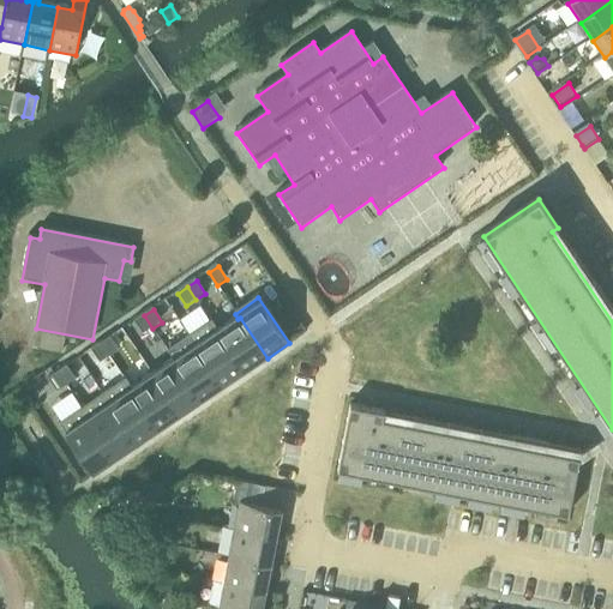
[(144,315),(134,323),(144,335),(152,329),(144,315)]
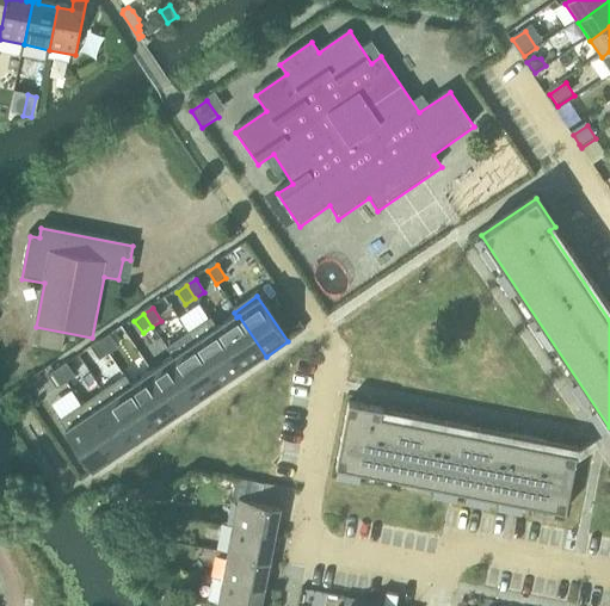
[(236,317),(216,331),(244,371),(266,357),(239,316),(236,317)]
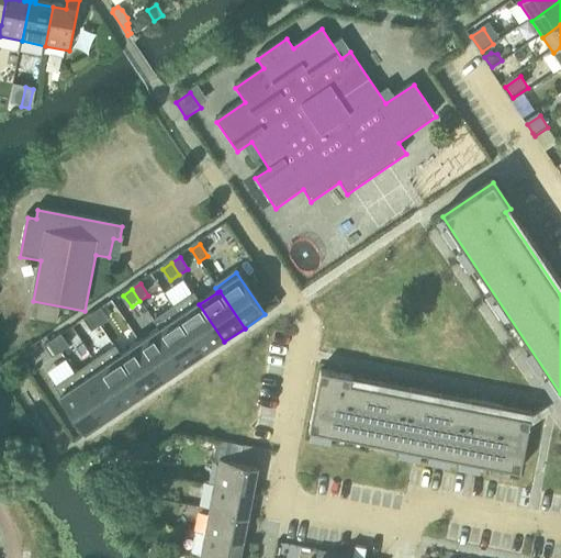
[(193,296),(174,309),(180,317),(205,355),(224,342),(199,304),(193,296)]
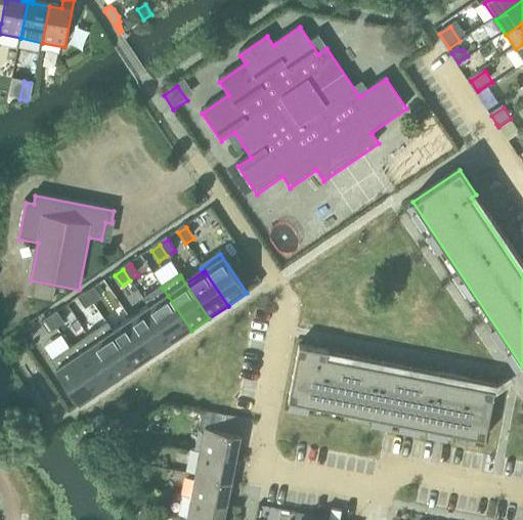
[(33,285),(30,301),(52,305),(55,289),(33,285)]
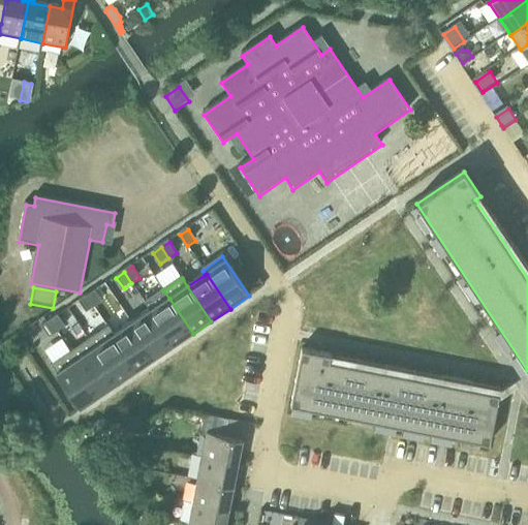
[(169,299),(163,290),(145,303),(151,312),(175,346),(193,334),(169,299)]
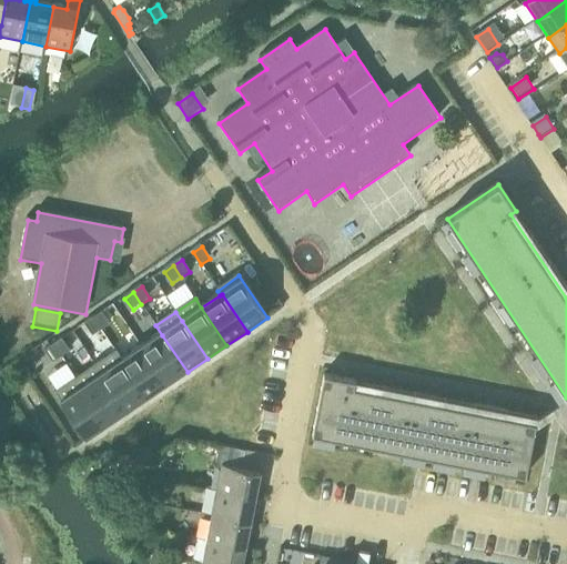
[(102,313),(93,320),(102,331),(110,325),(102,313)]
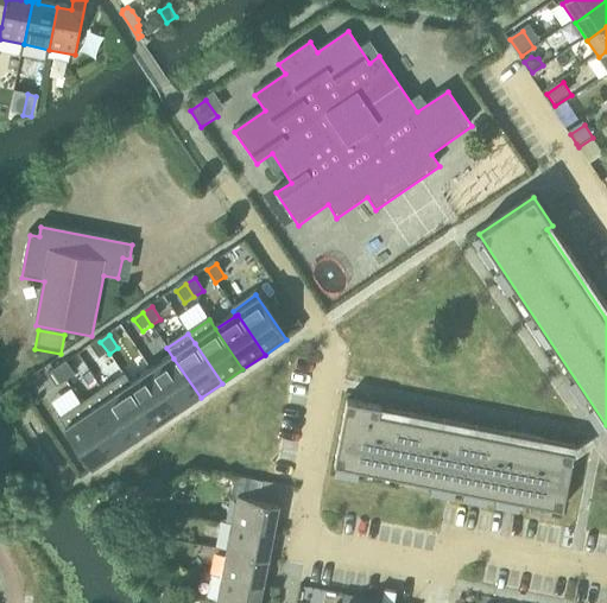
[(109,354),(100,342),(90,348),(100,361),(109,354)]
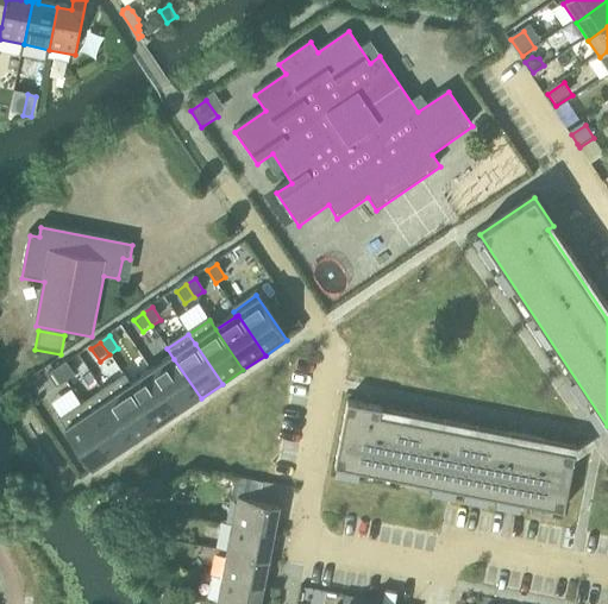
[(201,398),(174,359),(152,372),(180,413),(201,398)]
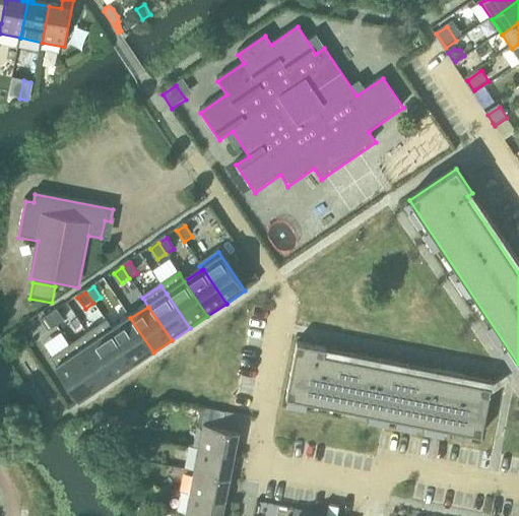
[(57,311),(49,317),(57,328),(65,322),(57,311)]
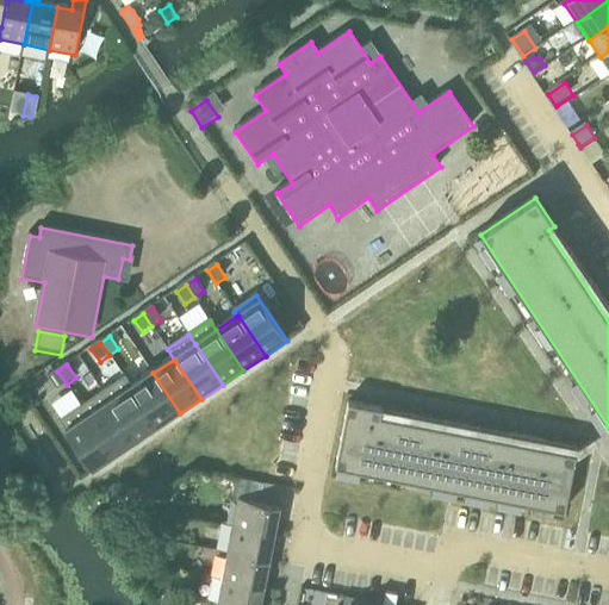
[(67,385),(57,372),(49,378),(57,391),(67,385)]
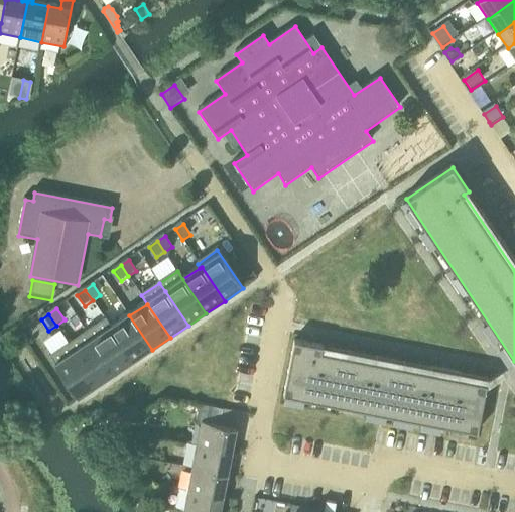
[(112,328),(111,329),(134,362),(152,350),(129,315),(112,328)]
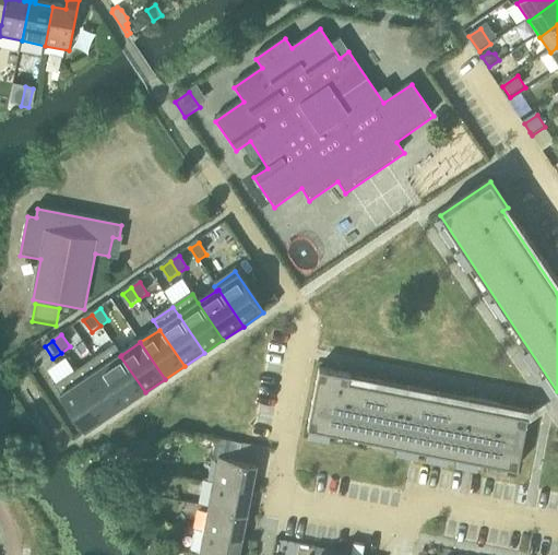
[(145,392),(120,356),(121,355),(115,346),(95,361),(126,405),(145,392)]
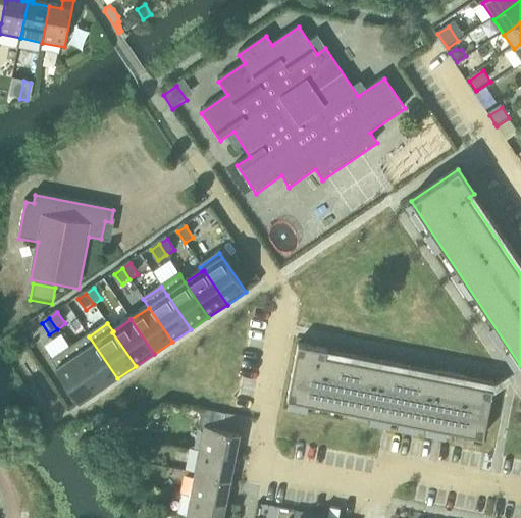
[(117,378),(89,337),(70,349),(99,392),(117,378)]
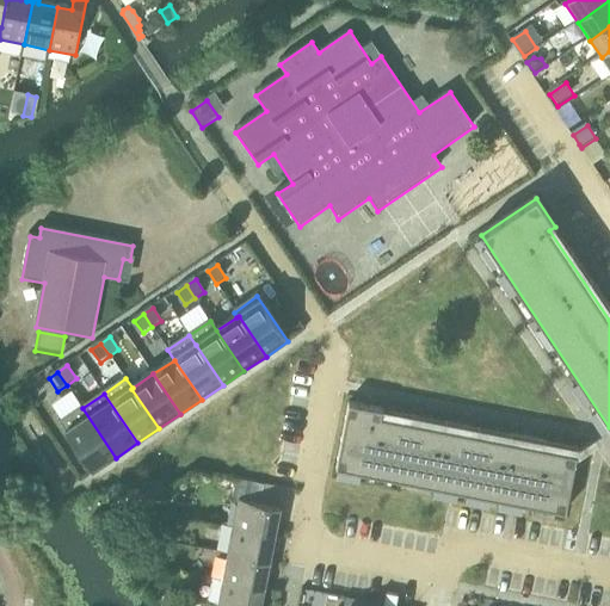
[(383,412),(349,406),(337,470),(567,515),(578,457),(546,451),(547,444),(511,437),(510,444),(382,420),(383,412)]
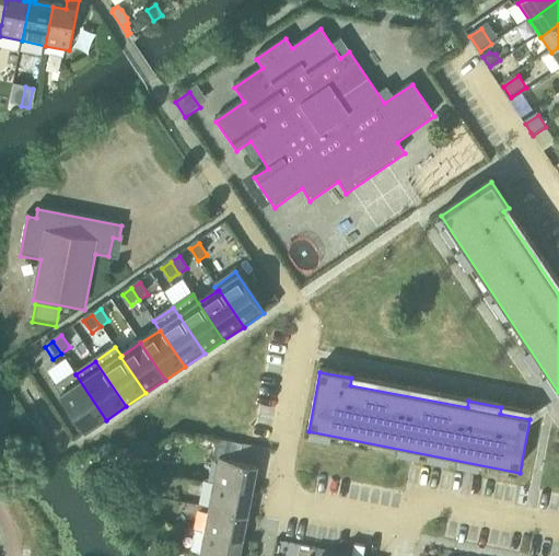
[(106,420),(76,374),(55,389),(85,435),(106,420)]
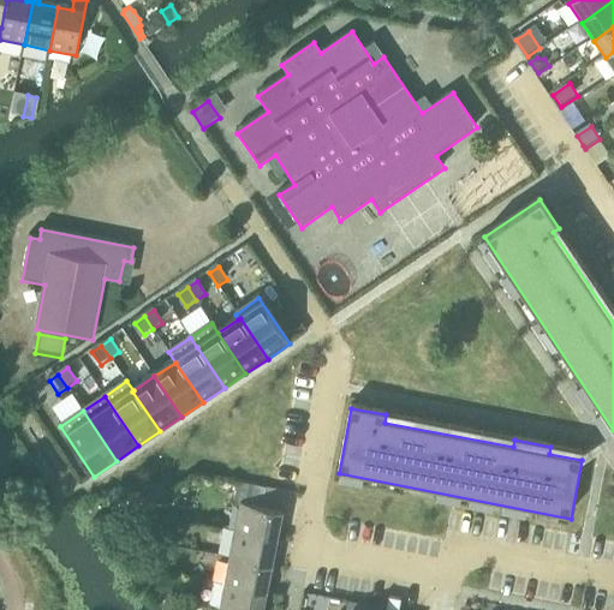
[(267,494),(239,488),(236,508),(240,509),(236,533),(279,542),(284,514),(263,510),(267,494)]
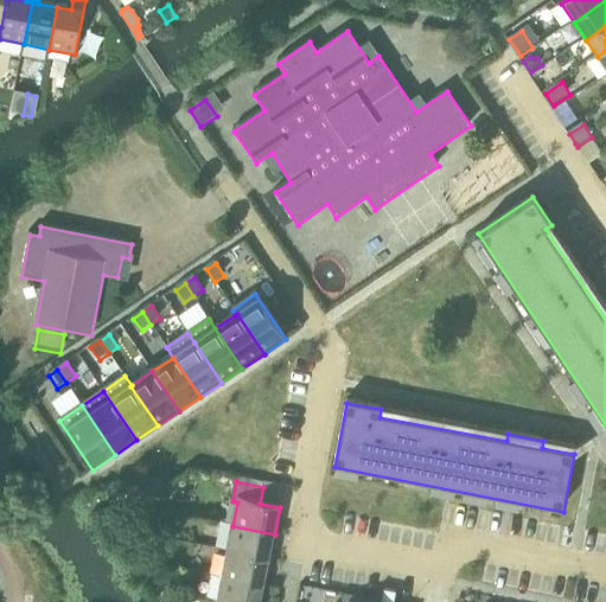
[(275,535),(233,526),(228,554),(269,562),(275,535)]
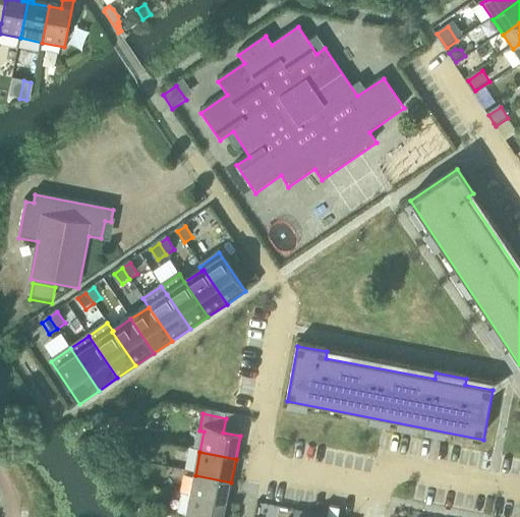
[(134,454),(132,462),(145,464),(147,456),(134,454)]
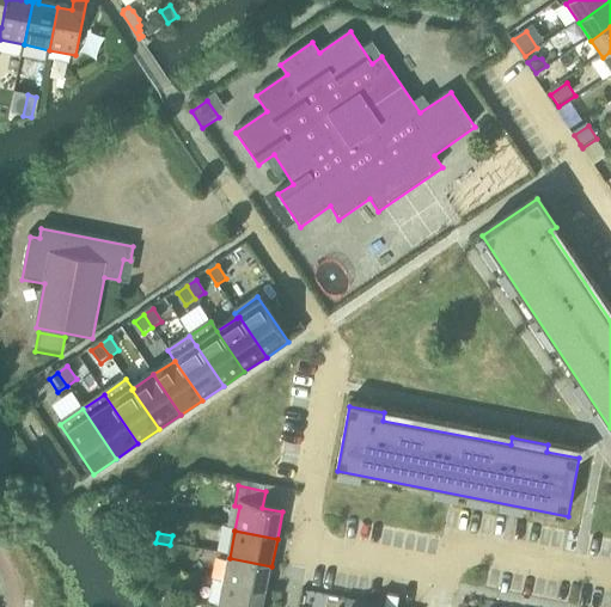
[(117,537),(116,546),(139,550),(141,540),(117,537)]
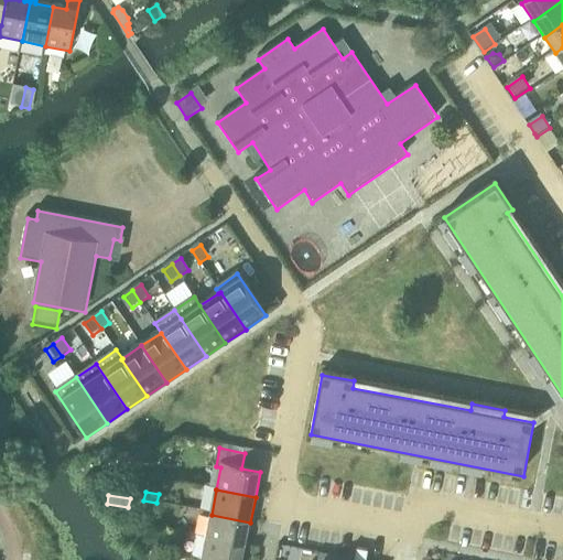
[(250,523),(212,515),(206,539),(246,547),(250,523)]
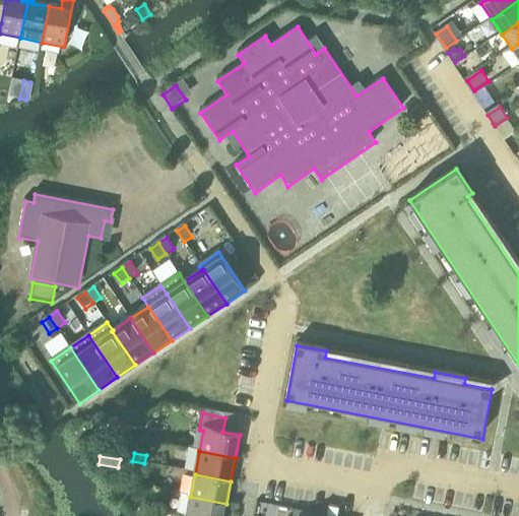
[(134,495),(132,508),(144,510),(146,497),(134,495)]
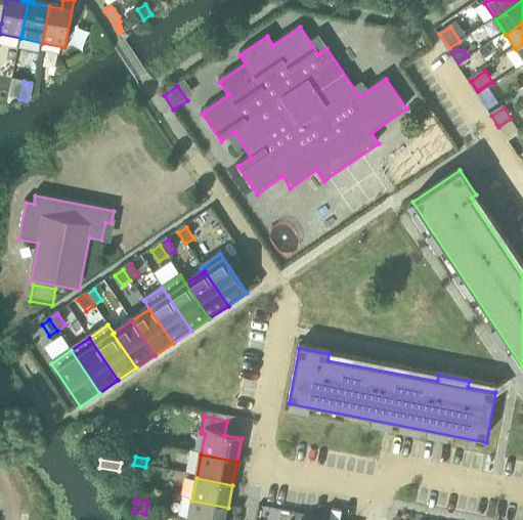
[(225,519),(228,508),(191,501),(188,519),(225,519)]
